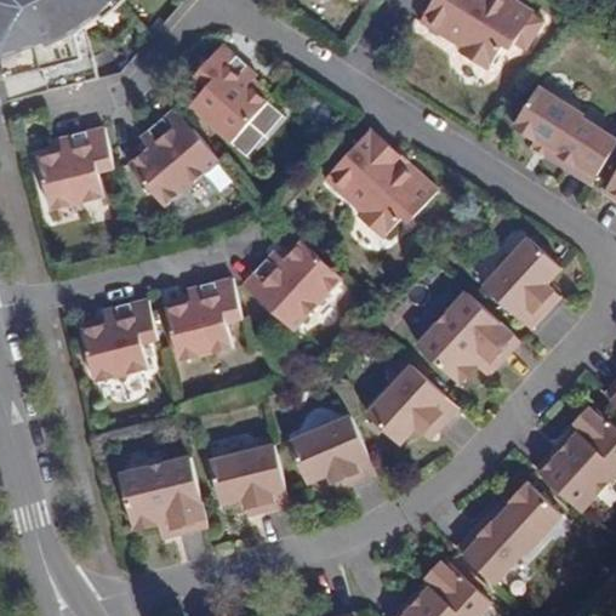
[(0,78),(3,87),(73,66),(67,32),(89,10),(87,4),(91,0),(0,0),(0,78)]
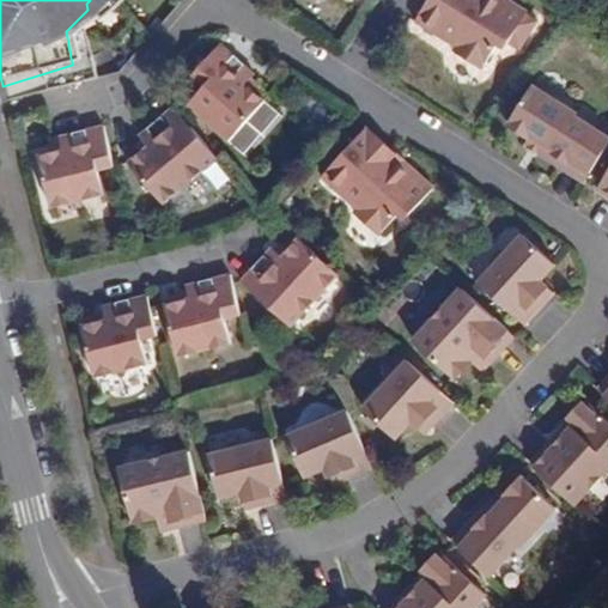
[(502,48),(522,17),(497,0),(486,0),(480,2),(475,0),(425,0),(412,22),(453,48),(450,52),(478,70),(488,50),(502,48)]
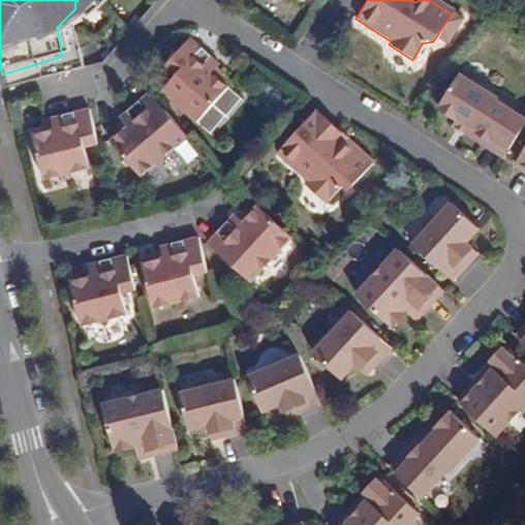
[(218,80),(212,74),(216,68),(217,67),(186,39),(162,65),(174,74),(159,91),(195,122),(227,87),(218,80)]
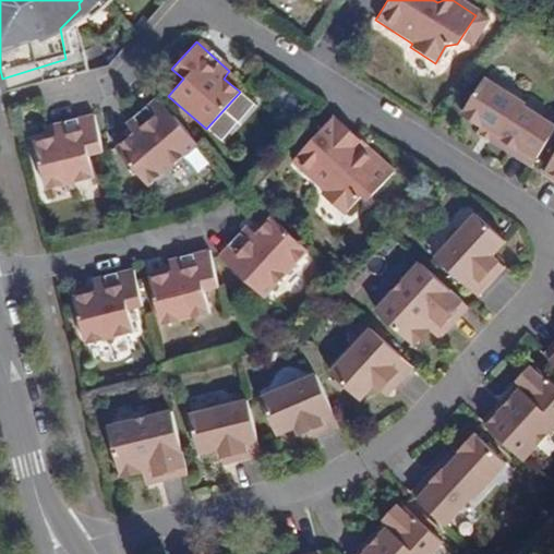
[(230,84),(235,79),(228,72),(224,79),(230,84)]
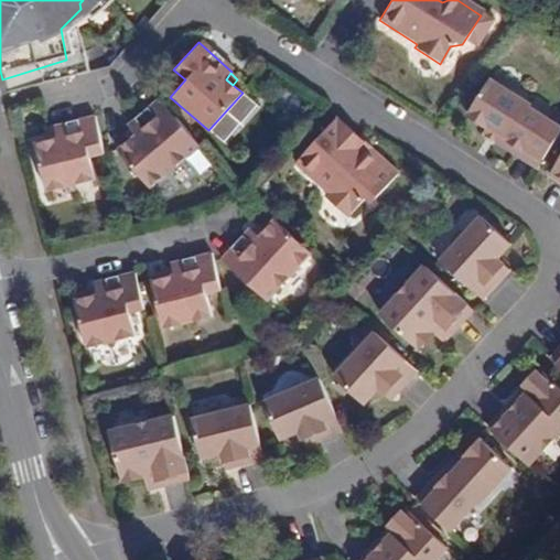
[(512,143),(506,151),(532,168),(557,129),(523,108),(525,105),(483,81),(460,116),(478,127),(481,124),(512,143)]
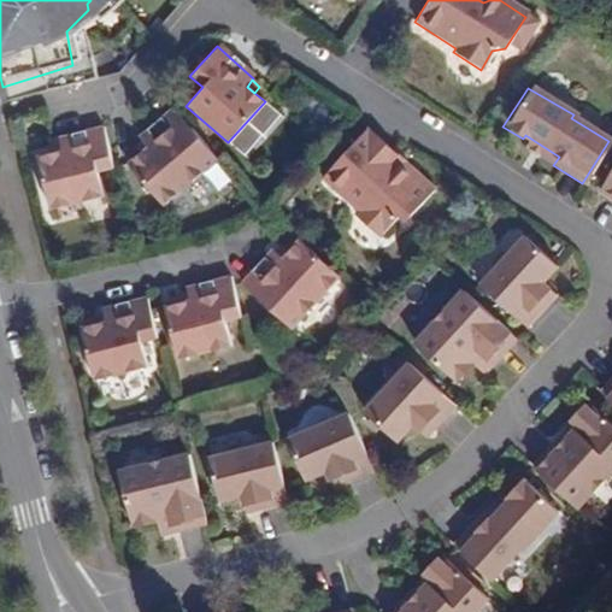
[(164,207),(217,163),(174,111),(140,140),(143,143),(149,151),(142,158),(130,169),(164,207)]
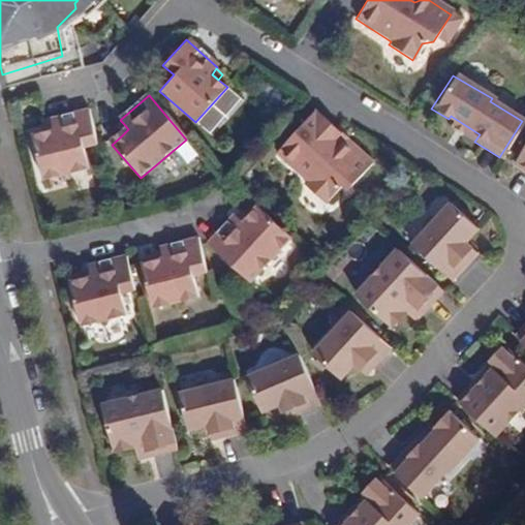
[(350,137),(319,109),(313,115),(333,131),(330,135),(339,144),(340,143),(343,146),(350,137)]
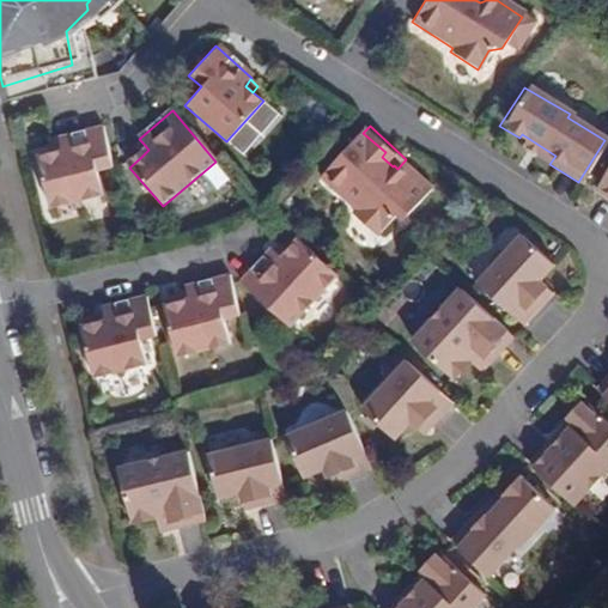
[(95,177),(111,172),(99,131),(56,143),(58,149),(60,156),(48,158),(35,162),(48,214),(102,200),(95,177)]
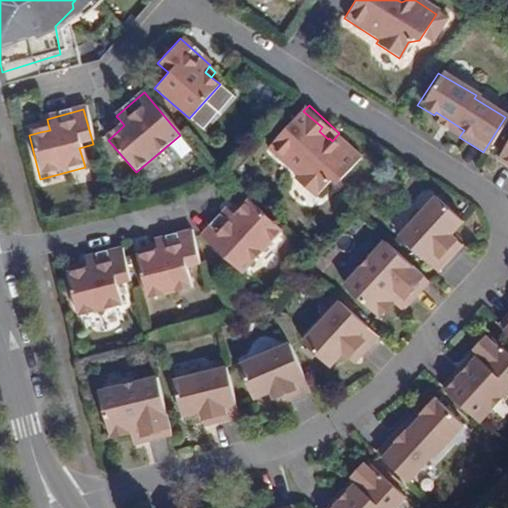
[(343,181),(364,157),(339,133),(332,141),(329,138),(328,139),(319,131),(322,127),(303,111),(270,147),(298,173),(296,177),(318,196),(334,179),(343,181)]
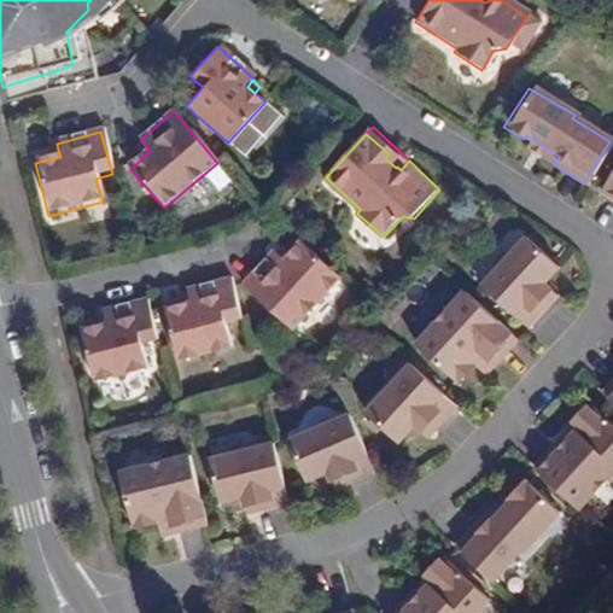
[(524,139),(520,145),(554,165),(560,157),(526,135),(524,139)]
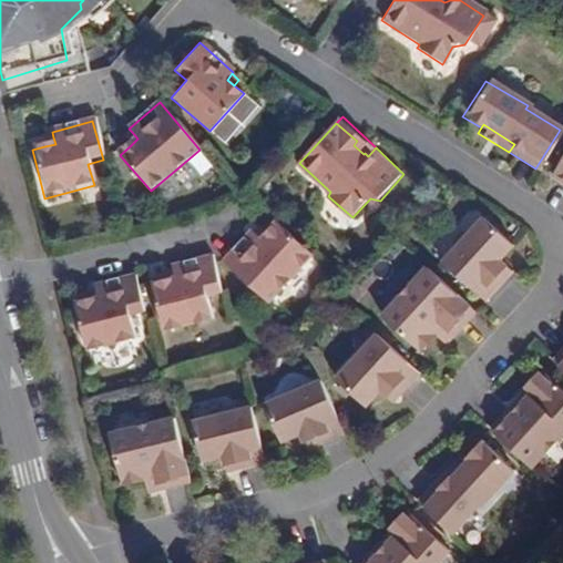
[(132,132),(125,139),(131,145),(137,139),(132,132)]
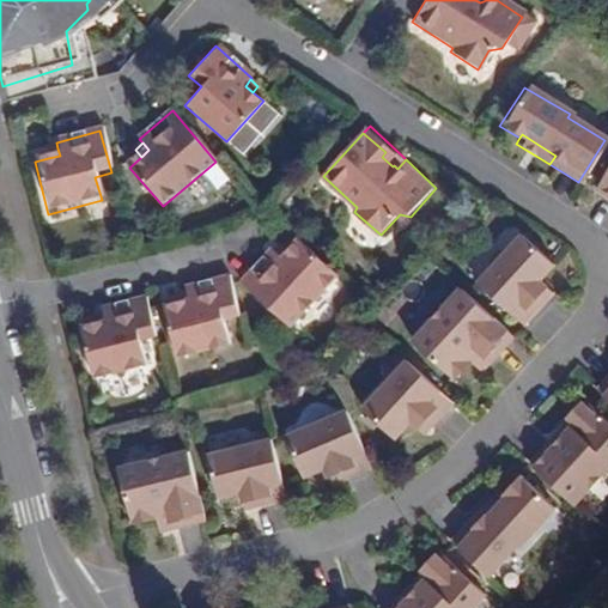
[(58,149),(47,151),(48,158),(60,156),(58,149)]
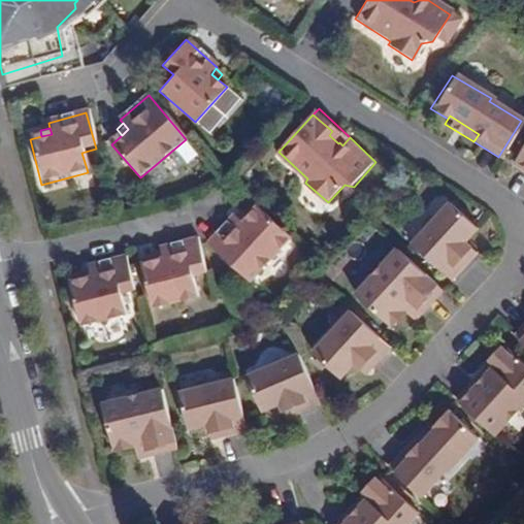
[(523,135),(508,162),(523,171),(523,135)]
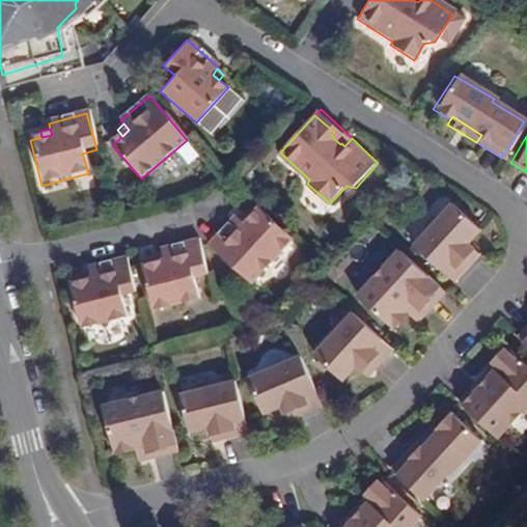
[(411,241),(452,276),(469,256),(465,252),(472,243),(465,237),(475,225),(447,200),(411,241)]
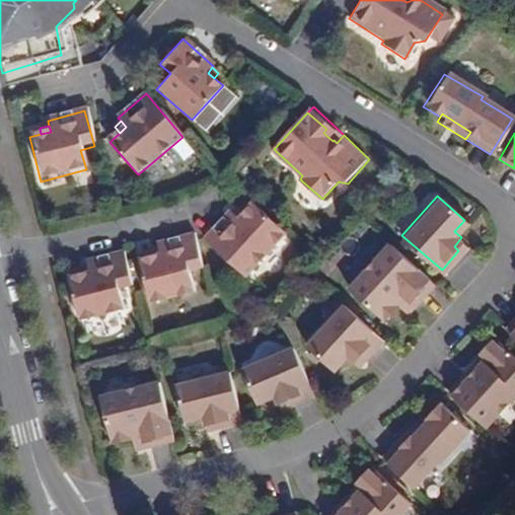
[(202,235),(243,274),(284,230),(250,200),(243,207),(236,215),(231,210),(229,208),(202,235)]
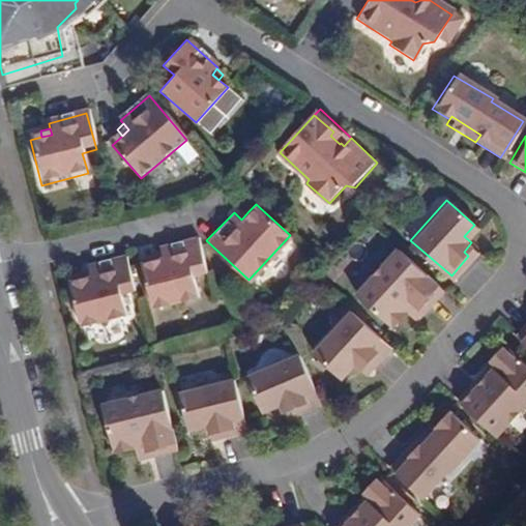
[(249,211),(243,207),(236,214),(241,220),(249,211)]
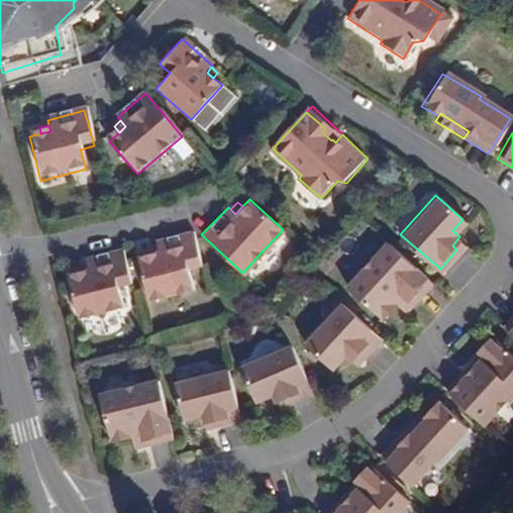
[(199,262),(191,228),(154,238),(156,242),(158,249),(148,251),(137,254),(147,297),(193,286),(188,266),(199,262)]
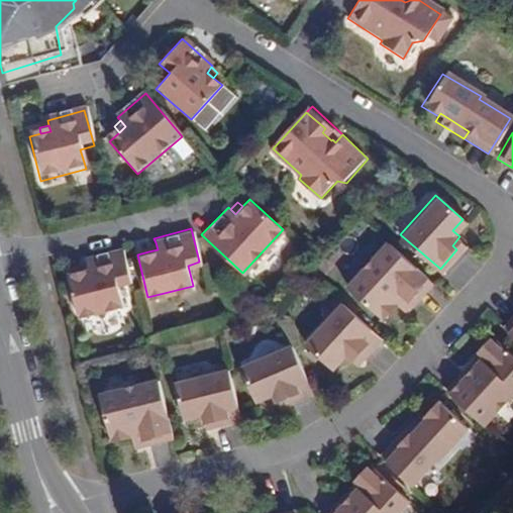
[(456,249),(465,241),(459,236),(452,245),(456,249)]
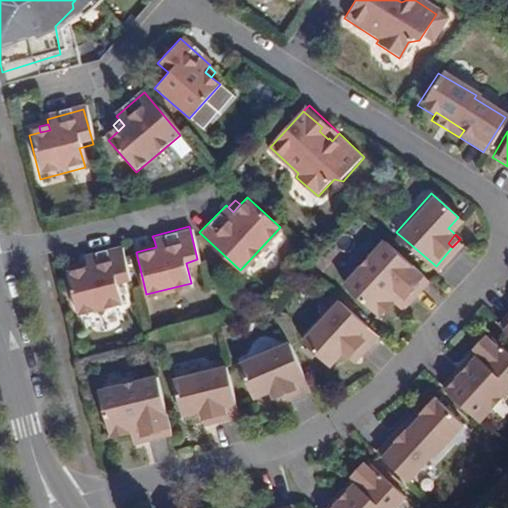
[(407,299),(426,278),(382,239),(344,283),(378,312),(391,300),(396,303),(403,296),(407,299)]
